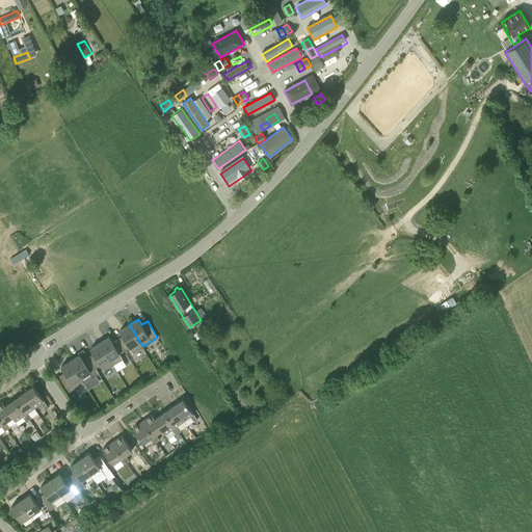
[(117,339),(122,345),(125,350),(130,347),(133,352),(142,346),(129,324),(120,330),(123,336),(117,339)]
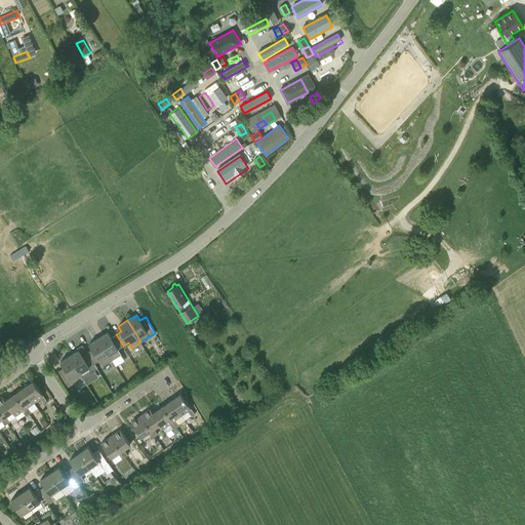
[(123,346),(120,340),(116,334),(111,337),(108,332),(98,337),(112,360),(121,354),(118,349),(123,346)]
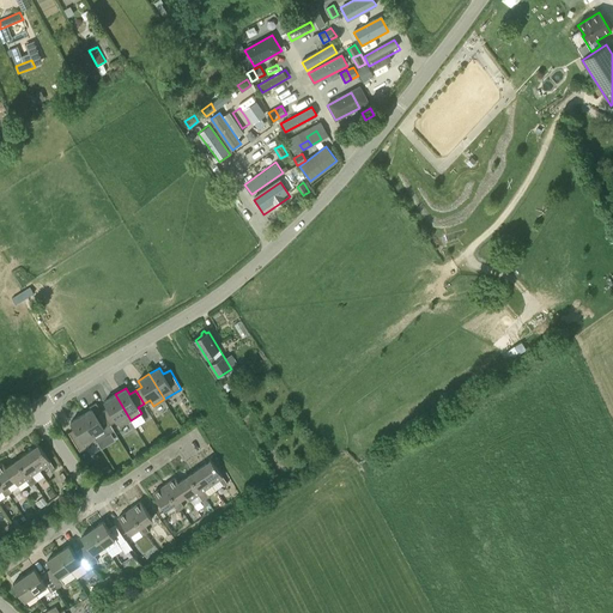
[(116,420),(120,426),(131,420),(115,394),(104,401),(108,407),(102,412),(110,424),(116,420)]
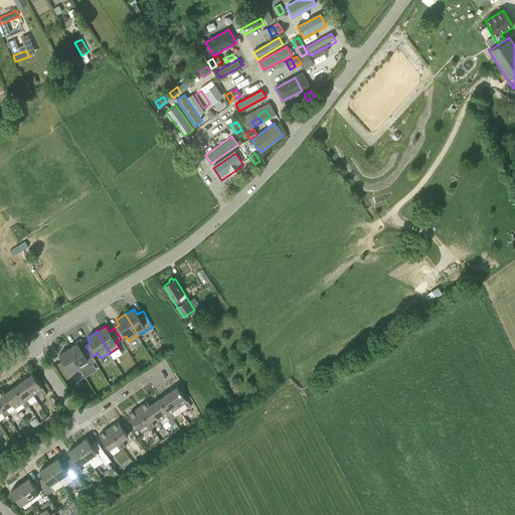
[(96,361),(93,356),(86,346),(80,349),(77,343),(68,349),(81,370),(96,361)]
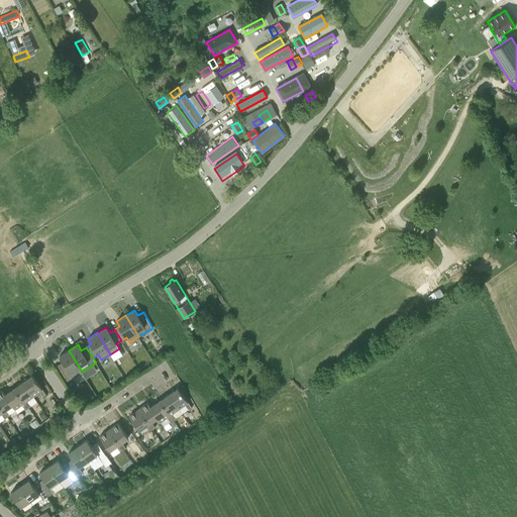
[(68,381),(82,372),(69,350),(60,355),(63,362),(58,365),(68,381)]
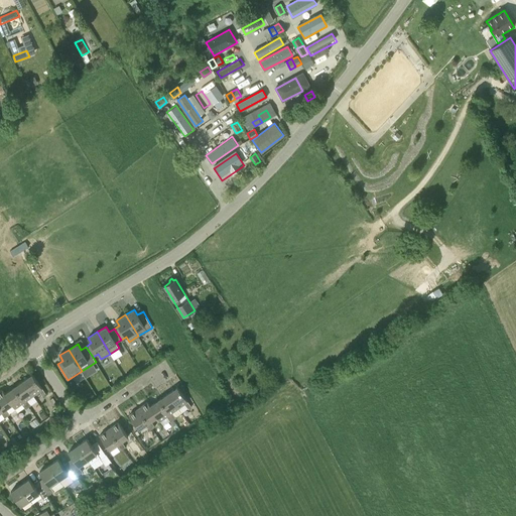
[(23,380),(33,395),(39,390),(43,396),(46,394),(32,374),(23,380)]
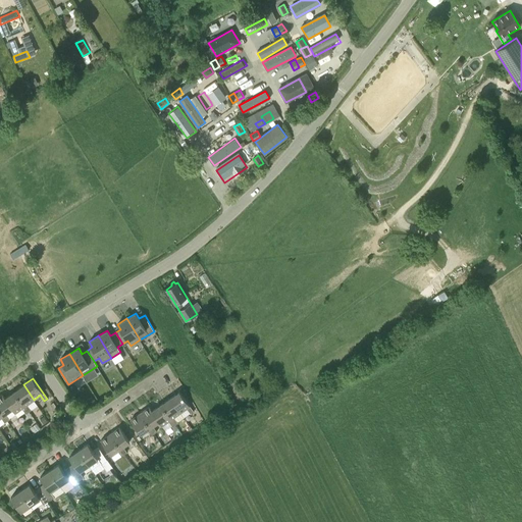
[(14,392),(29,412),(32,410),(28,404),(34,400),(23,384),(14,392)]
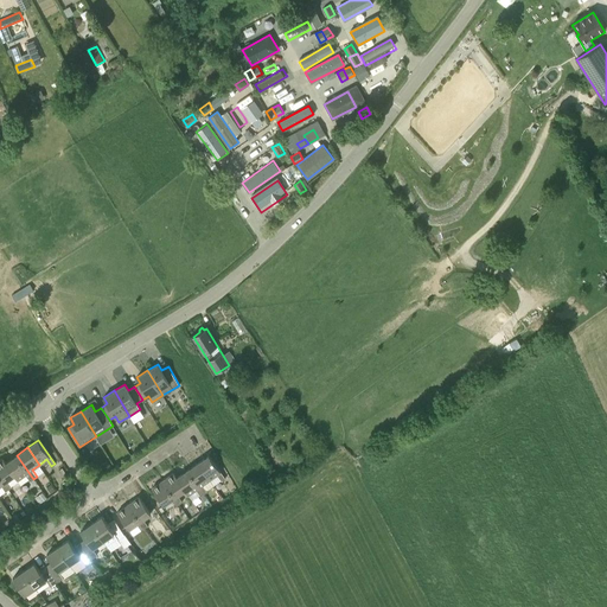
[(17,455),(6,462),(14,474),(14,475),(18,480),(25,474),(30,481),(33,479),(17,455)]
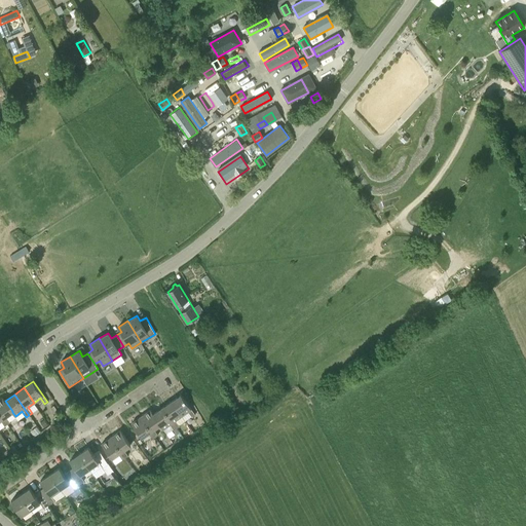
[(195,415),(181,395),(172,401),(182,415),(188,411),(192,417),(195,415)]
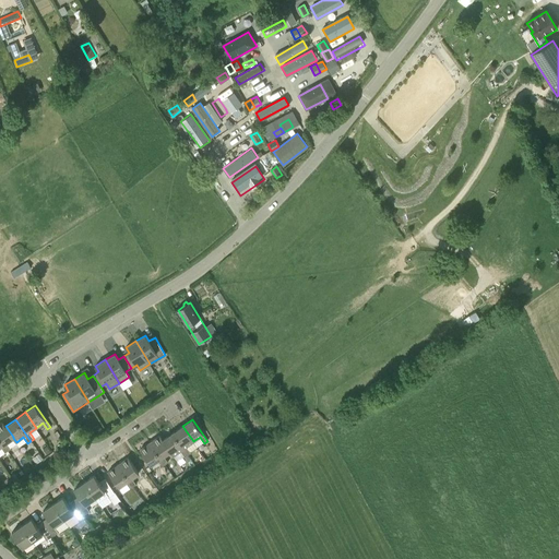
[(2,421),(0,423),(0,438),(8,450),(11,449),(7,442),(13,438),(13,437),(6,426),(2,421)]
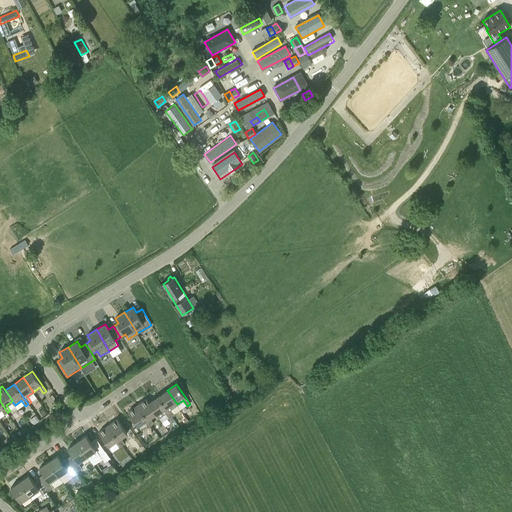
[(170,409),(177,404),(167,390),(158,396),(172,416),(174,414),(170,409)]
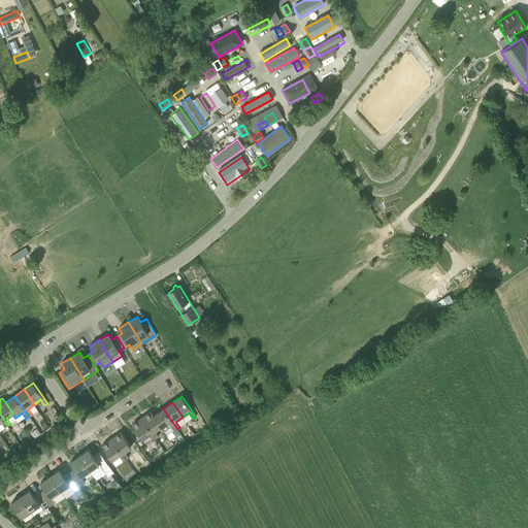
[(154,415),(161,426),(164,430),(170,425),(174,431),(177,429),(163,408),(154,415)]
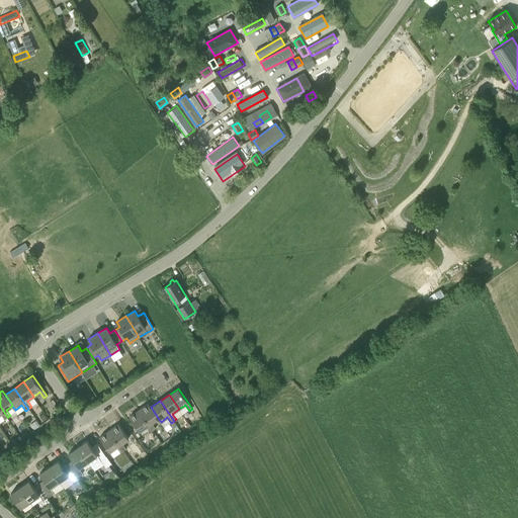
[(139,410),(153,430),(156,428),(152,422),(158,418),(151,407),(148,403),(139,410)]
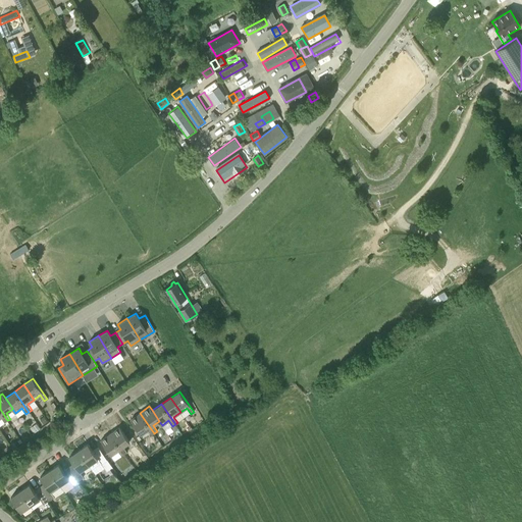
[(140,413),(131,419),(141,433),(147,429),(151,435),(154,433),(140,413)]
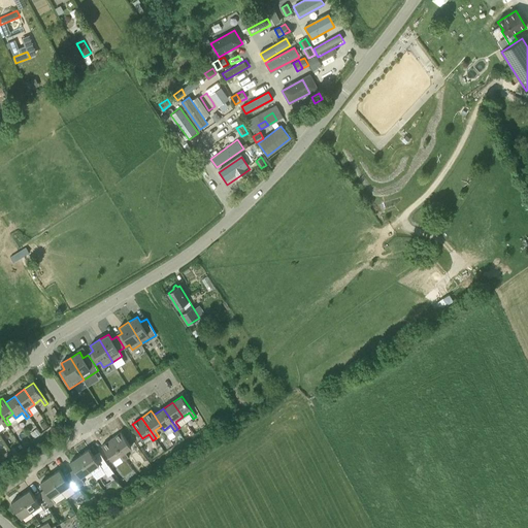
[(111,438),(126,459),(129,457),(125,451),(131,447),(121,432),(111,438)]
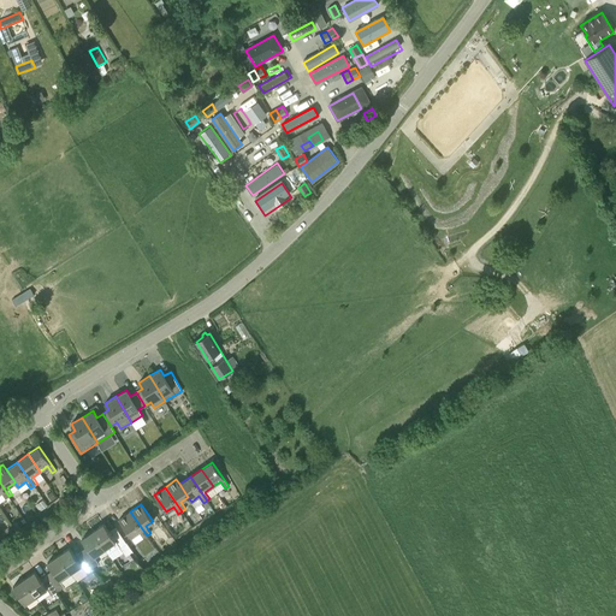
[(143,538),(147,535),(130,511),(119,519),(131,537),(138,531),(143,538)]
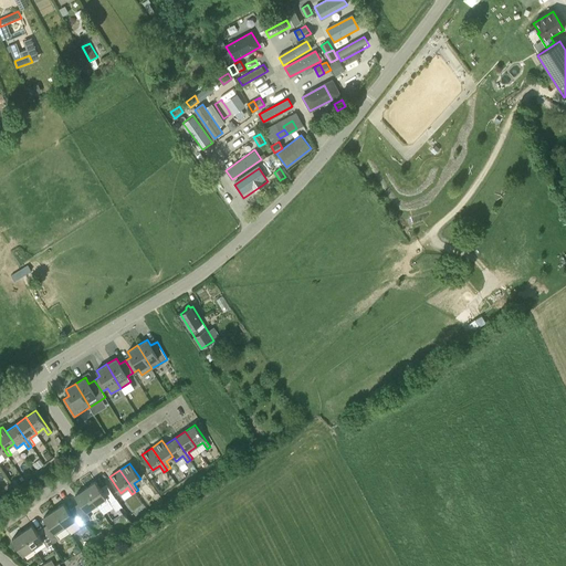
[(85,488),(96,504),(106,498),(116,511),(122,507),(116,499),(107,485),(102,490),(95,481),(85,488)]
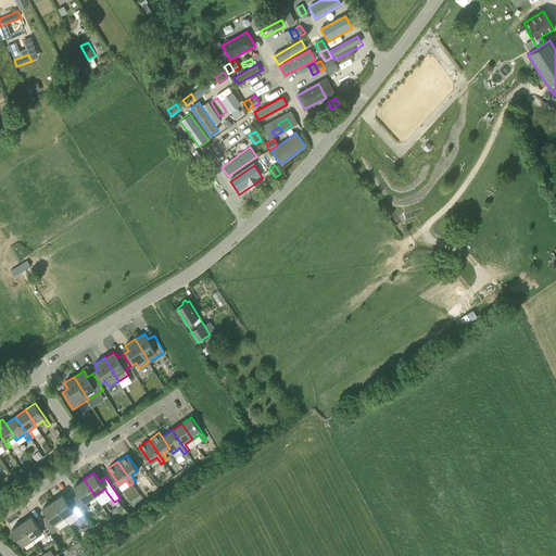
[(85,502),(95,495),(84,479),(74,487),(79,495),(74,498),(84,512),(89,508),(85,502)]
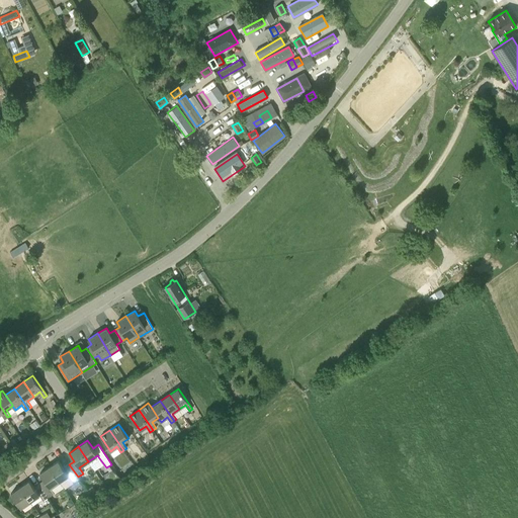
[(78,477),(69,464),(64,468),(59,460),(49,466),(59,482),(68,475),(72,481),(78,477)]
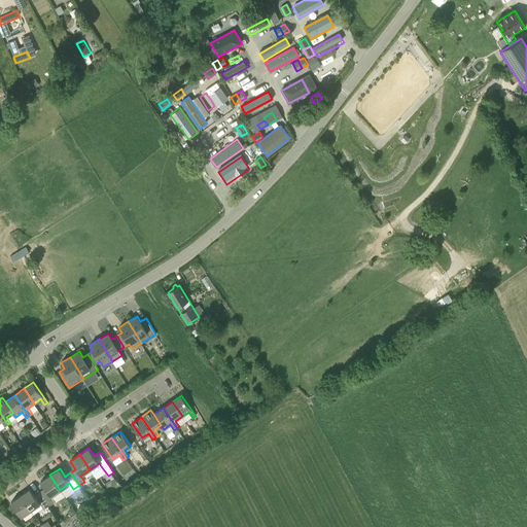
[(46,489),(41,493),(49,505),(55,501),(50,496),(60,490),(49,475),(40,481),(46,489)]
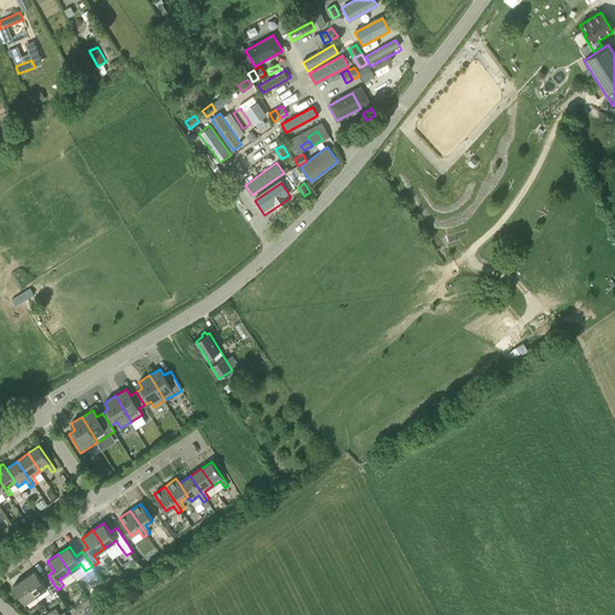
[(35,569),(24,578),(36,595),(47,587),(52,595),(58,590),(48,575),(42,579),(35,569)]
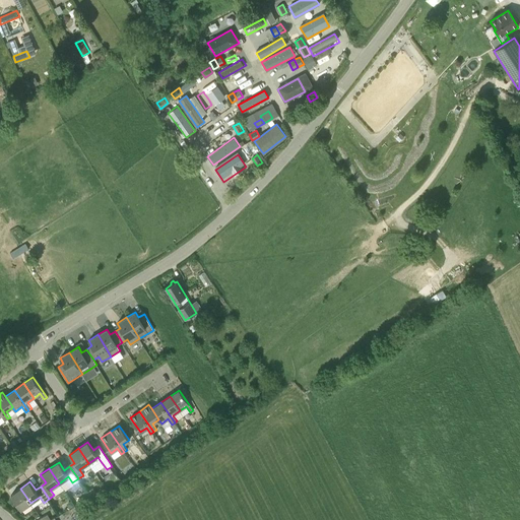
[(11,495),(21,510),(30,503),(20,489),(11,495)]
